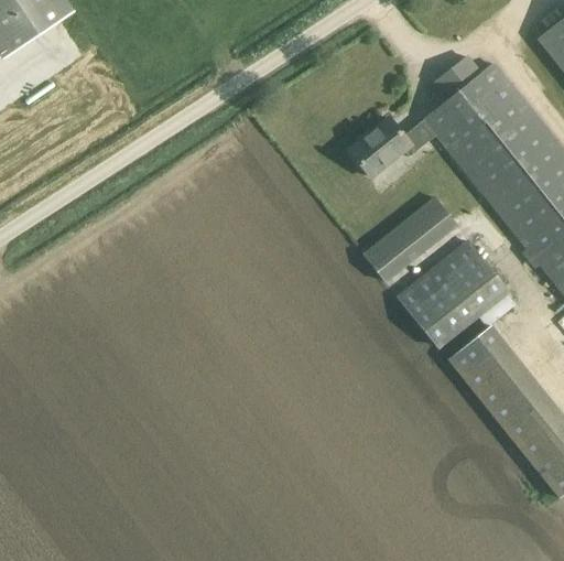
[(0,0),(0,53),(3,57),(73,10),(65,0),(0,0)]
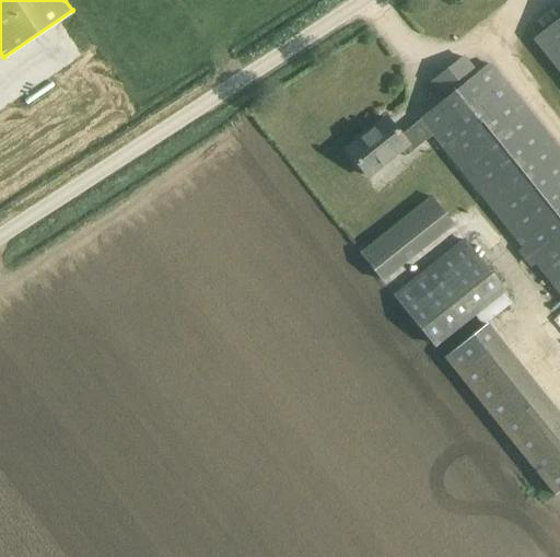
[(559,13),(532,37),(559,72),(559,13)]
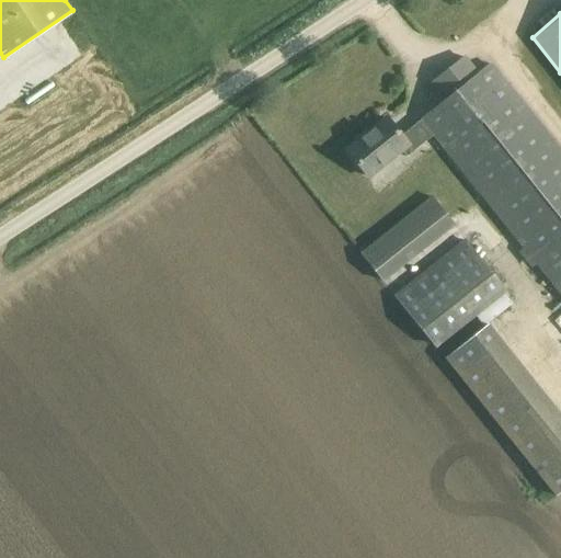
[(447,97),(421,117),(434,132),(433,133),(441,141),(438,143),(554,286),(560,294),(560,150),(503,79),(489,61),(477,71),(470,64),(462,55),(433,79),(447,97)]
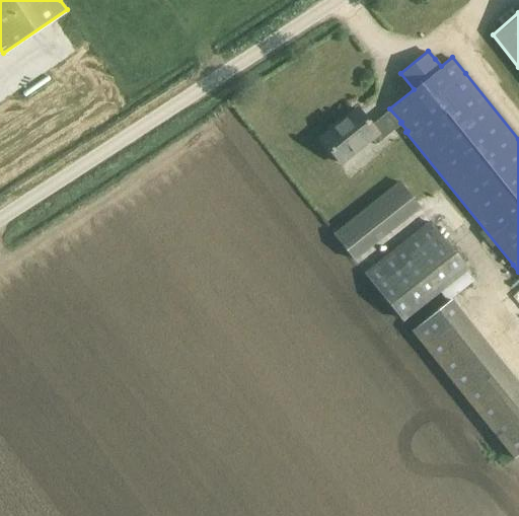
[(398,124),(405,132),(408,131),(400,123),(401,122),(389,108),(386,111),(387,112),(371,125),(357,106),(320,136),(343,164),(373,140),(375,143),(398,124)]
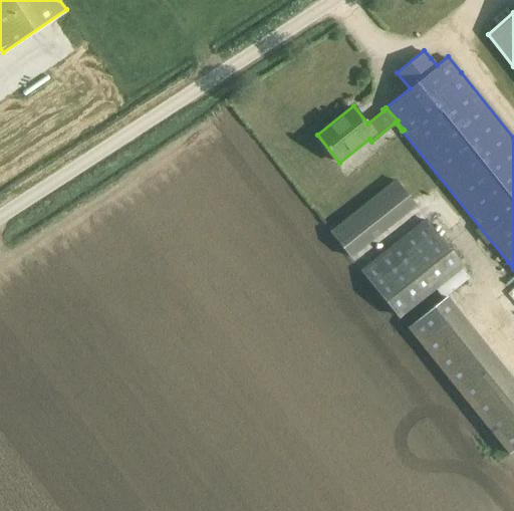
[(395,178),(329,231),(350,257),(416,204),(395,178)]
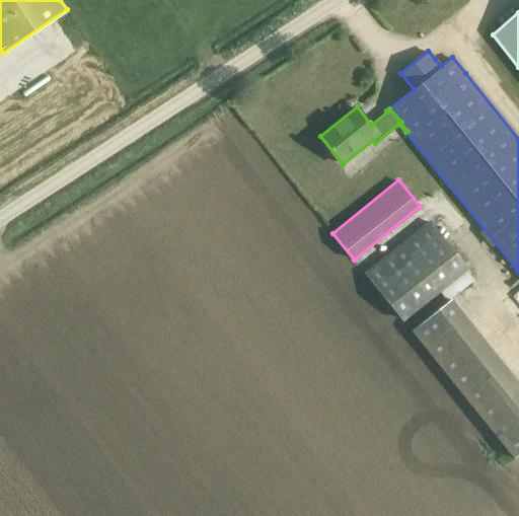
[(465,266),(430,220),(365,272),(400,317),(439,287),(464,267),(465,266)]
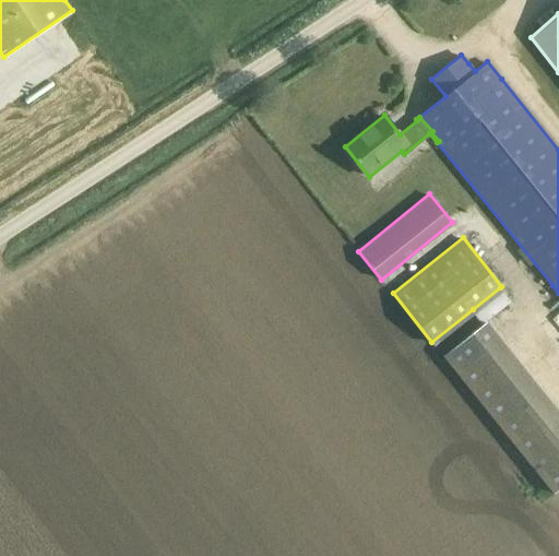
[(500,287),(473,309),(483,321),(510,299),(500,287)]
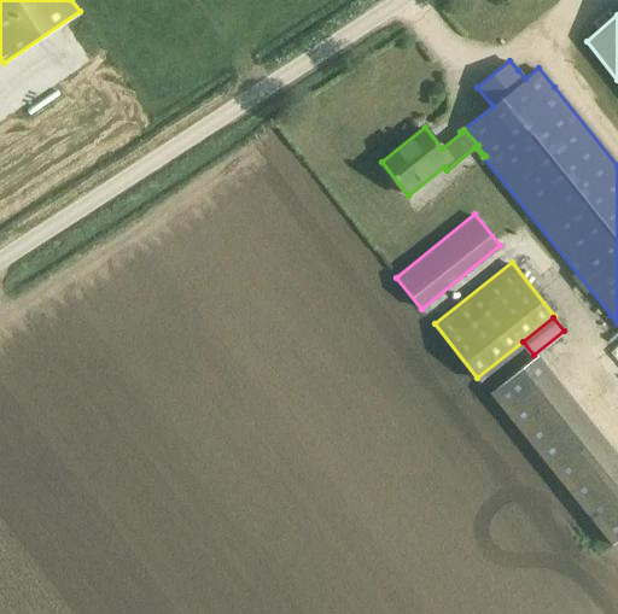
[(553,373),(537,354),(490,391),(506,410),(553,373)]
